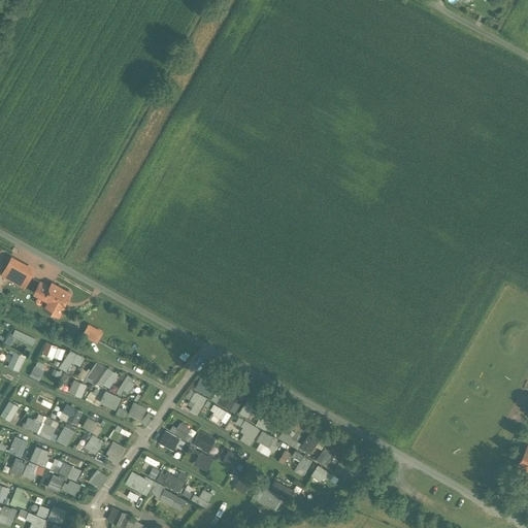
[(35,269),(11,256),(0,275),(25,288),(35,269)]
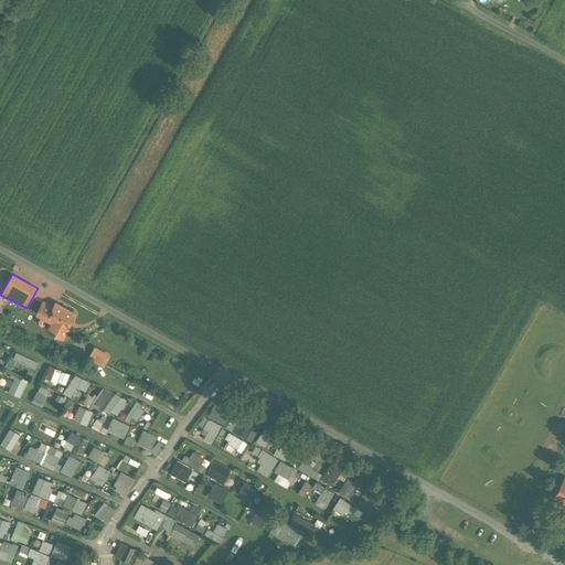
[(74,313),(55,304),(53,308),(43,302),(38,312),(52,321),(48,329),(62,338),(67,329),(66,328),(74,313)]
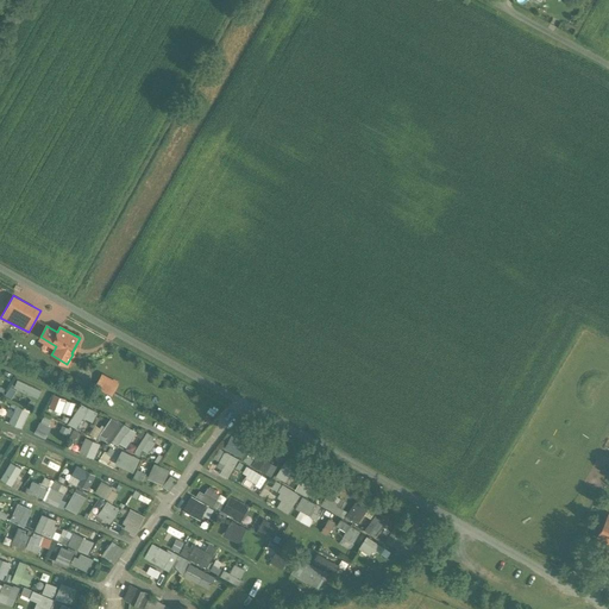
[(96,385),(114,395),(121,382),(104,372),(96,385)]
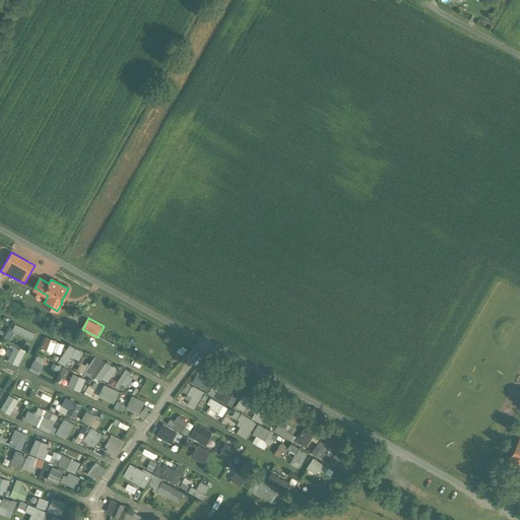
[(16,323),(13,330),(35,340),(38,333),(16,323)]
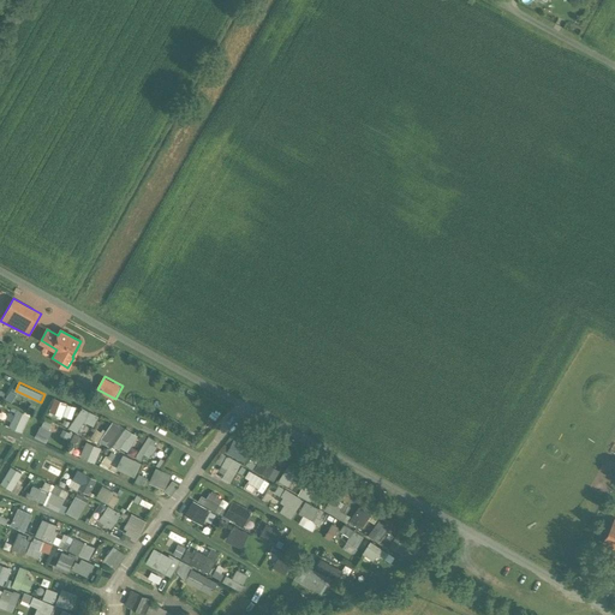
[(11,390),(7,399),(15,402),(18,393),(11,390)]
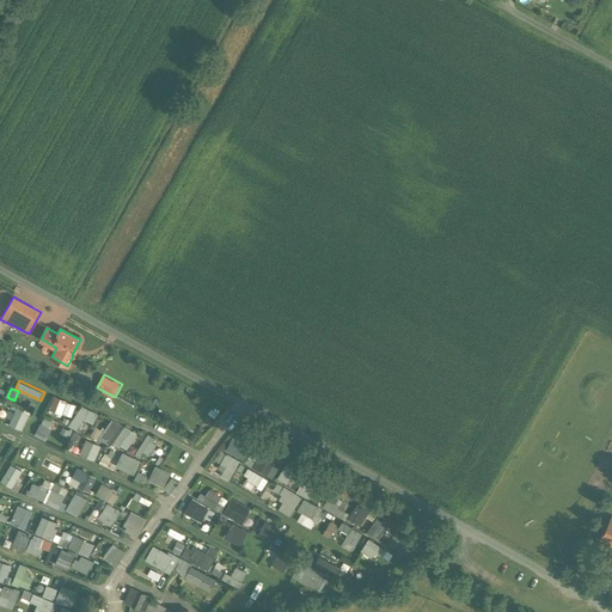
[(49,408),(71,417),(77,405),(56,395),(49,408)]
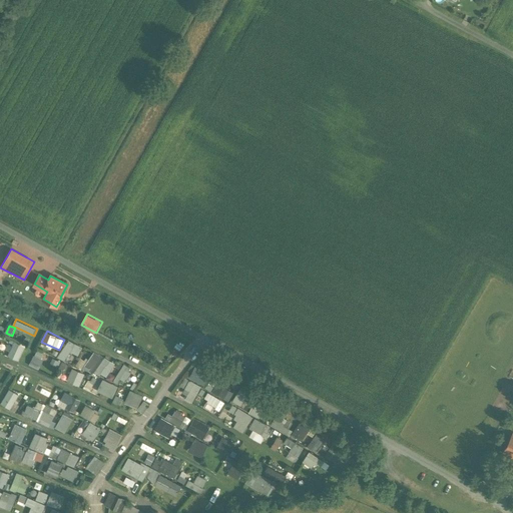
[(72,351),(79,355),(84,348),(70,339),(58,356),(65,361),(72,351)]
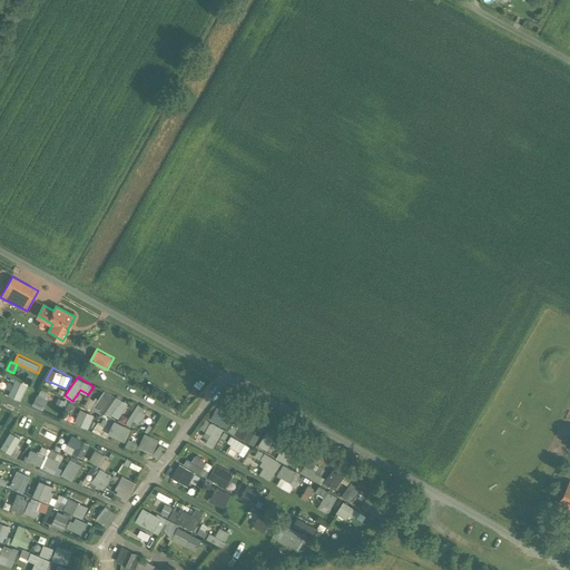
[(88,402),(117,422),(129,404),(116,394),(115,396),(105,389),(96,402),(90,397),(88,402)]
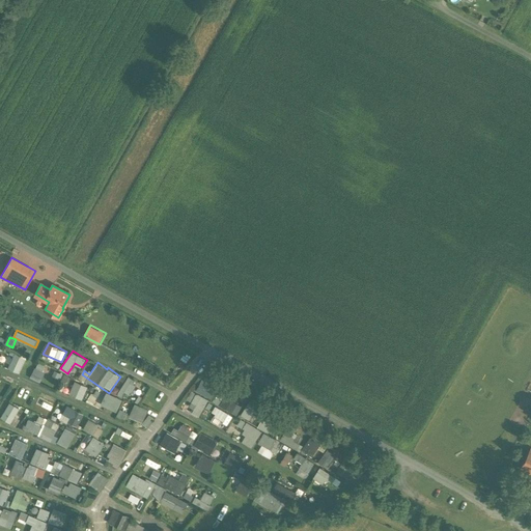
[(128,399),(137,381),(129,375),(118,394),(128,399)]
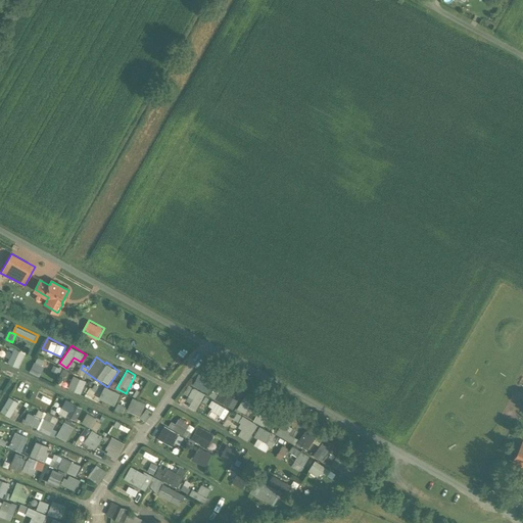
[(194,384),(209,392),(216,381),(200,373),(194,384)]
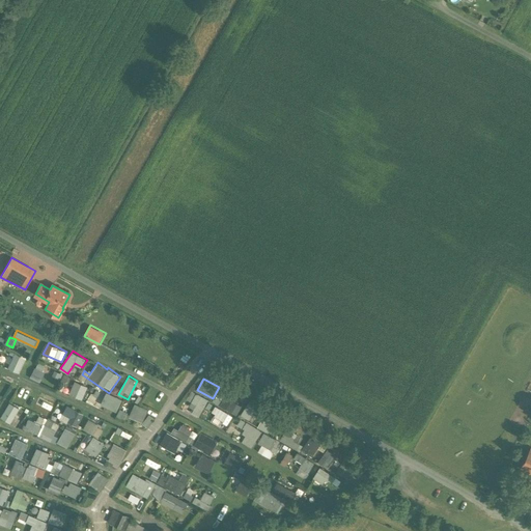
[(76,381),(70,394),(81,399),(87,386),(76,381)]
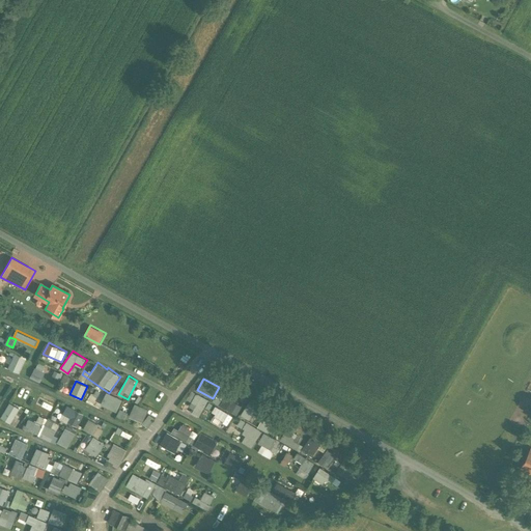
[(230,387),(220,407),(238,416),(243,406),(233,400),(239,391),(230,387)]
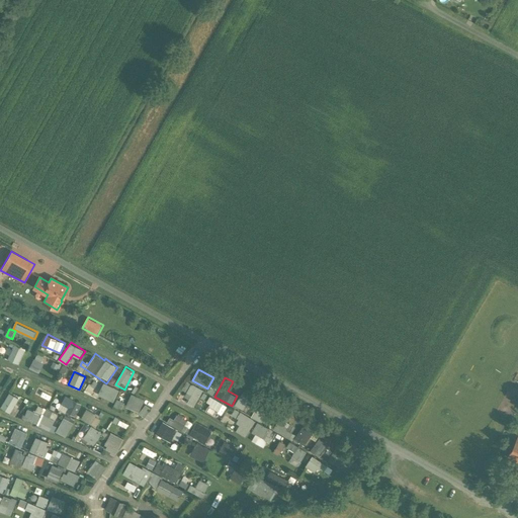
[(114,402),(120,390),(105,381),(99,394),(114,402)]
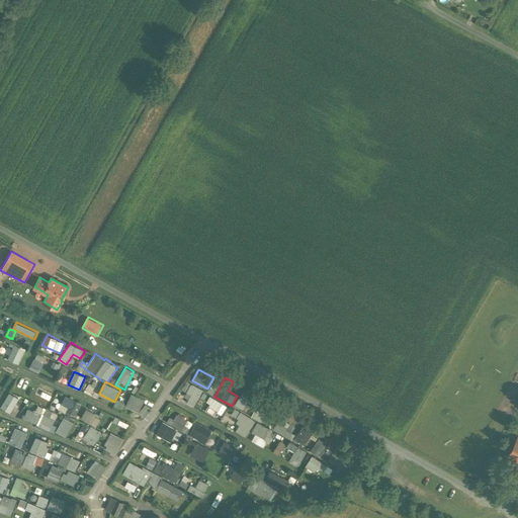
[(127,390),(138,394),(141,387),(130,383),(127,390)]
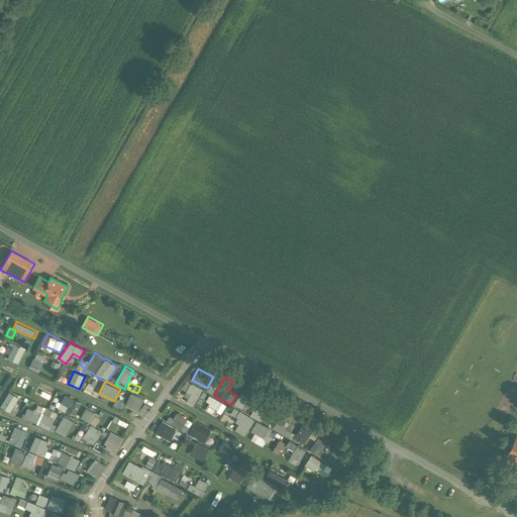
[(243,408),(252,394),(244,389),(235,403),(243,408)]
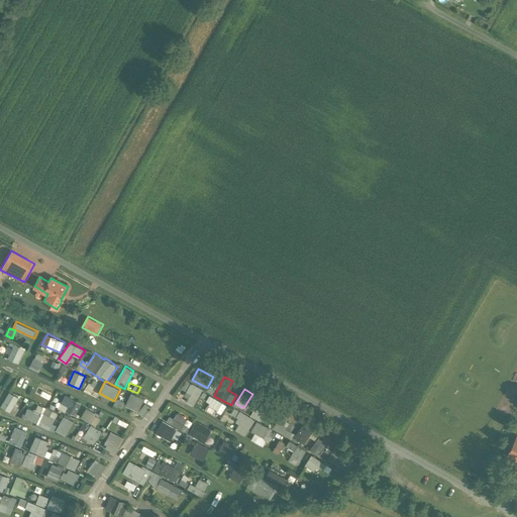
[(150,405),(143,403),(145,398),(132,392),(126,406),(147,414),(150,405)]
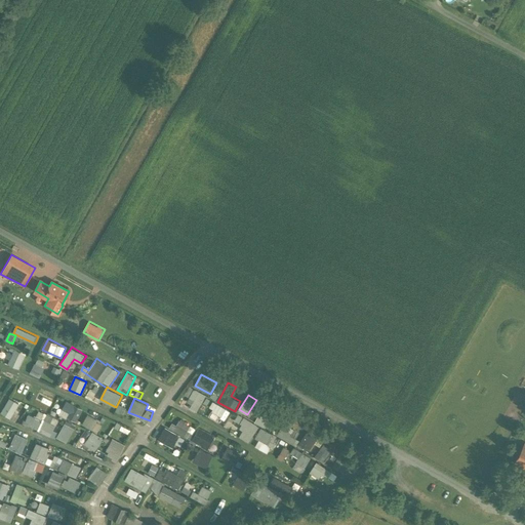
[(75,404),(68,415),(76,421),(83,409),(75,404)]
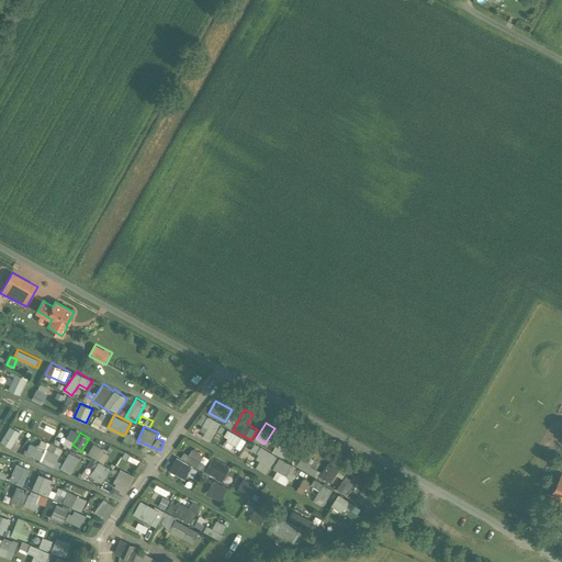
[(128,433),(124,440),(132,445),(136,436),(128,433)]
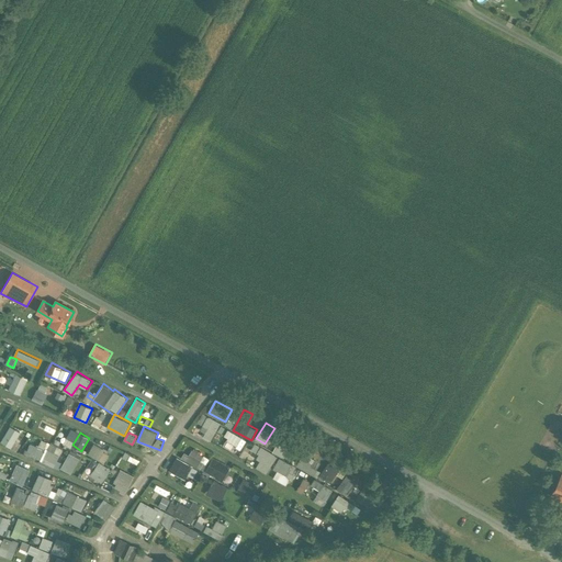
[(290,461),(293,454),(289,451),(293,444),(282,437),(273,451),(290,461)]
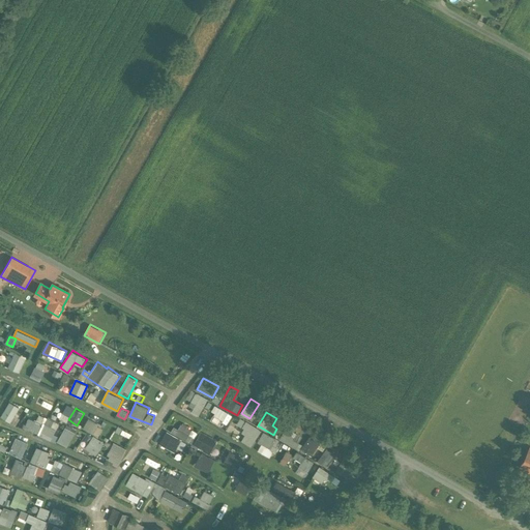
[(84,429),(99,437),(105,427),(89,419),(84,429)]
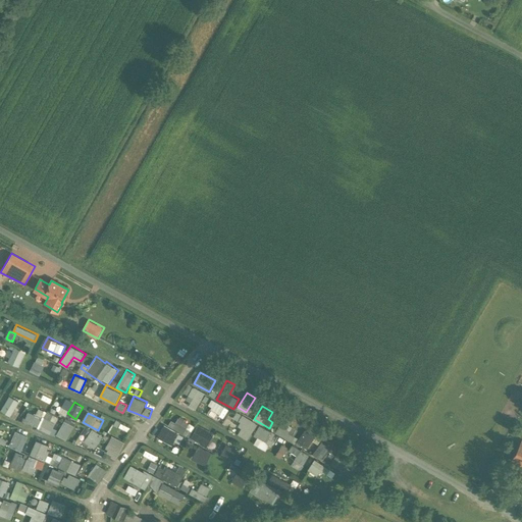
[(284,415),(276,432),(308,449),(312,440),(319,445),(323,436),(306,427),(301,438),(296,435),(299,430),(291,426),(294,420),(284,415)]
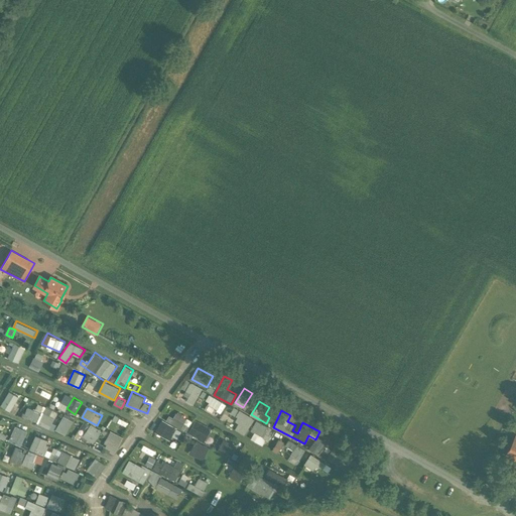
[(168,421),(161,419),(157,433),(178,440),(181,430),(187,431),(191,418),(176,413),(175,416),(169,415),(168,421)]
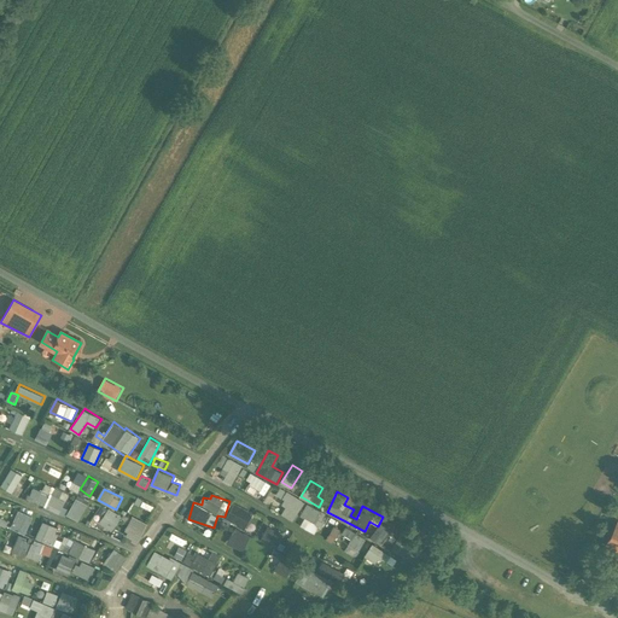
[(138,499),(135,505),(152,511),(155,503),(138,499)]
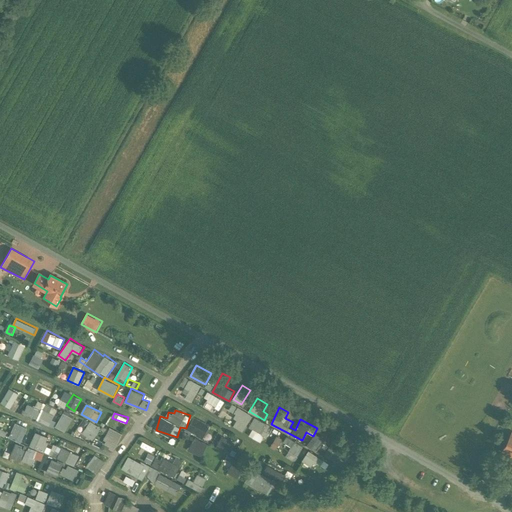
[(205,438),(211,424),(194,416),(188,430),(205,438)]
